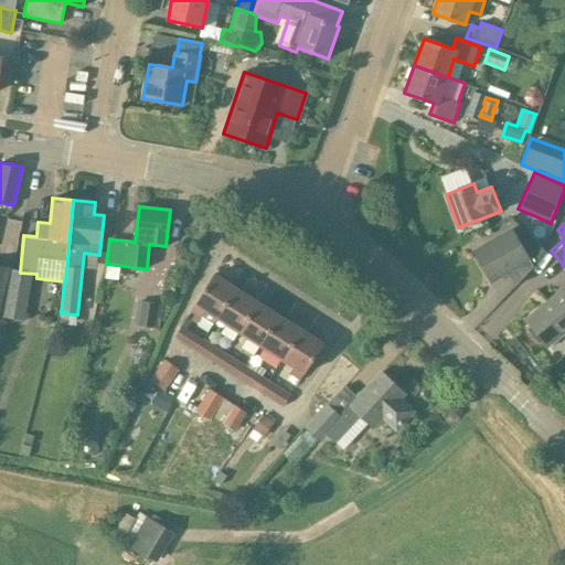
[(528,257),(512,230),(473,252),(491,281),(514,267),(522,279),(533,266),(545,251),(537,245),(528,257)]
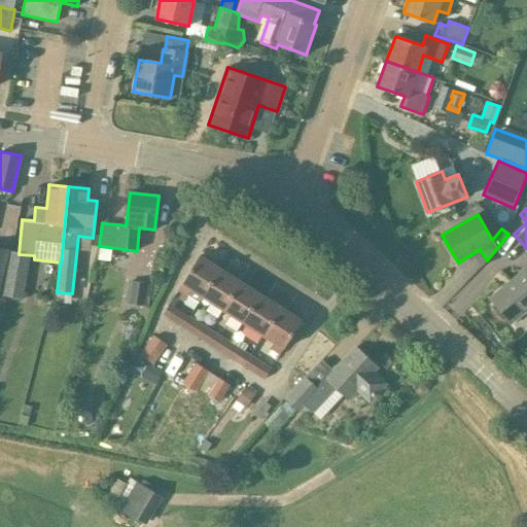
[(0,290),(10,249),(0,246),(0,290)]
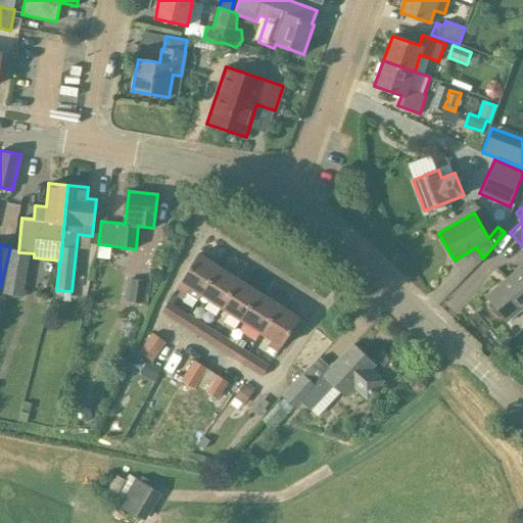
[(200,295),(219,267),(197,253),(180,282),(190,288),(187,293),(197,299),(200,295)]
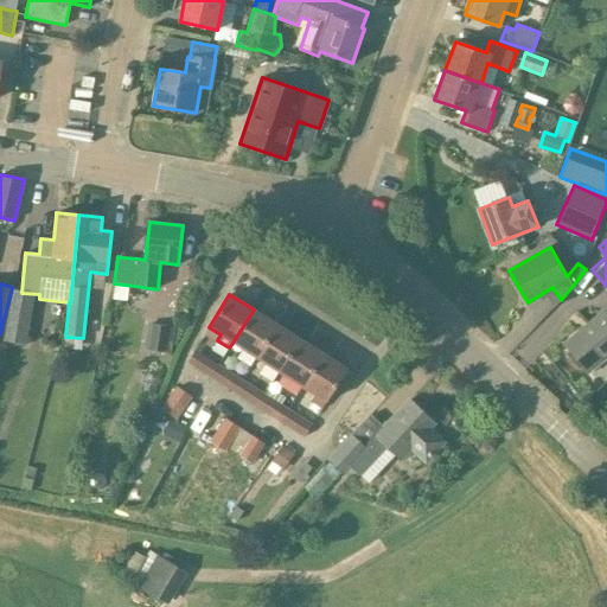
[(26,320),(30,305),(12,301),(8,317),(26,320)]
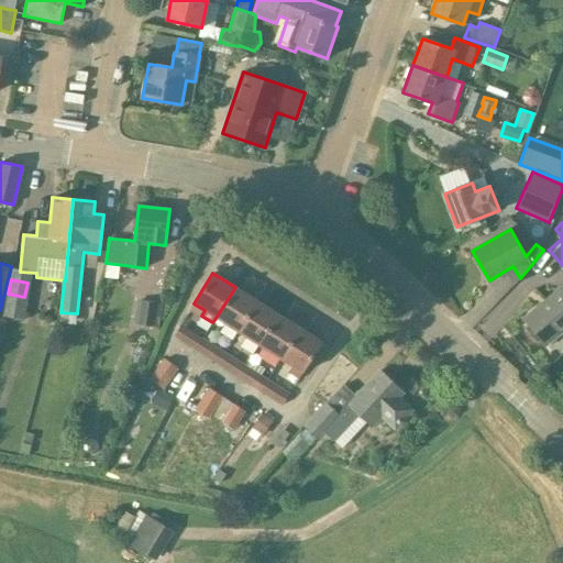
[(238,331),(257,300),(235,287),(216,318),(225,323),(221,332),(233,340),(238,332),(238,331)]
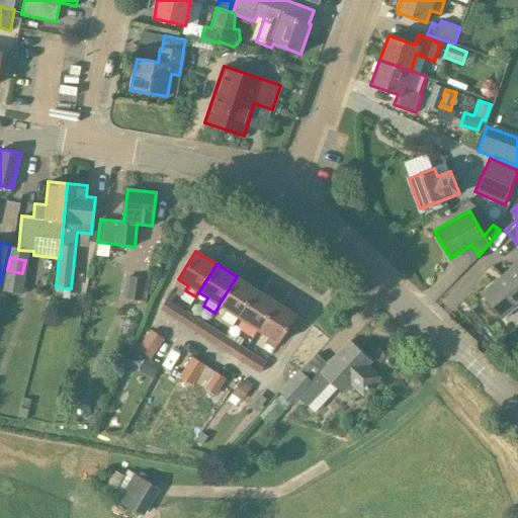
[(502,317),(517,303),(517,266),(517,265),(483,294),(502,317)]
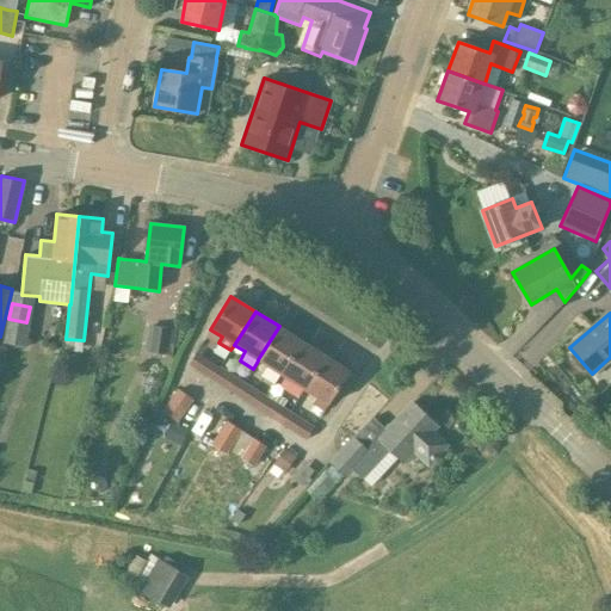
[(165,355),(170,328),(154,326),(149,352),(165,355)]
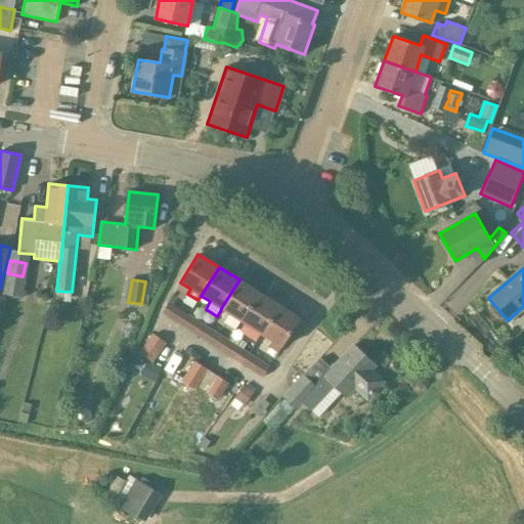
[(242,321),(259,293),(239,279),(221,308),(221,309),(242,321)]
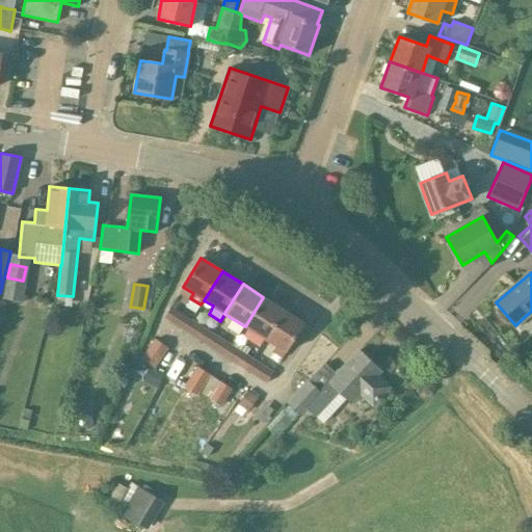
[(266,339),(284,310),(263,297),(245,326),(266,339)]
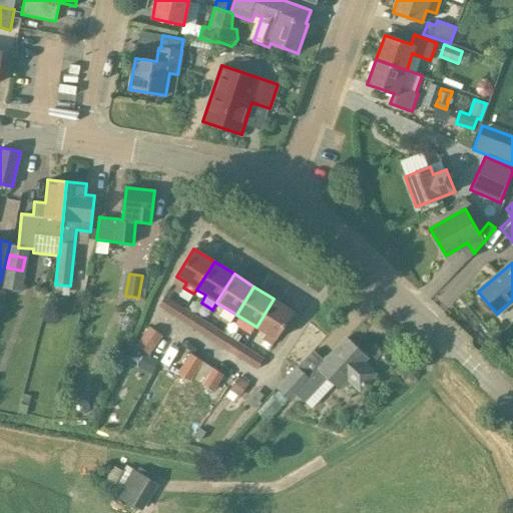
[(178,319),(184,309),(165,296),(158,307),(178,319)]
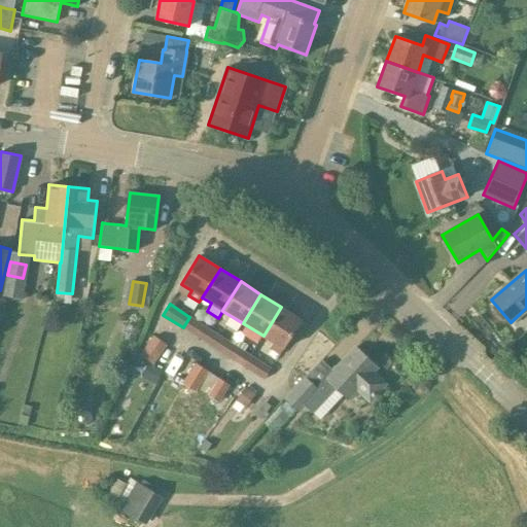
[(281,307),(264,336),(284,349),(302,320),(281,307)]
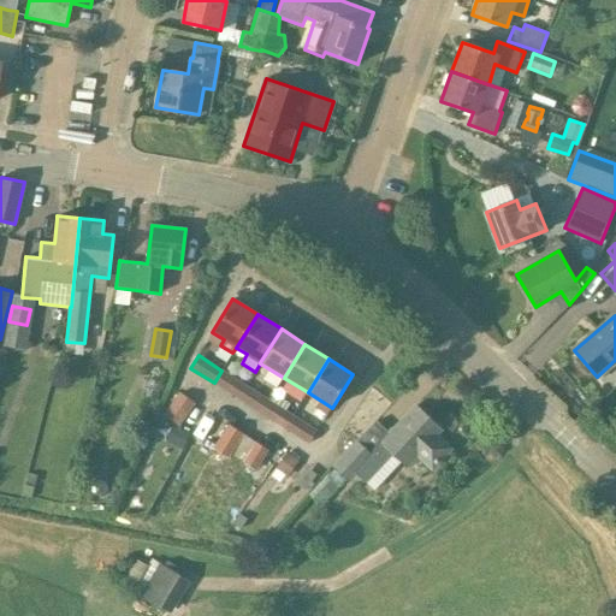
[(237,398),(246,385),(221,371),(214,383),(237,398)]
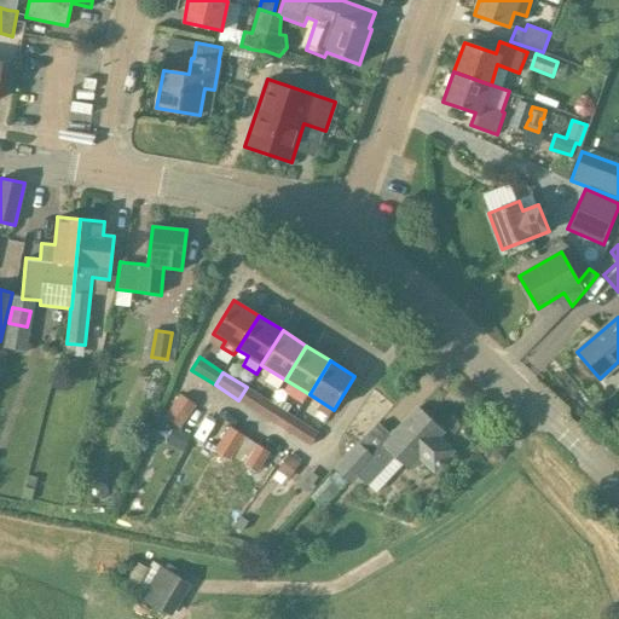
[(262,415),(271,403),(247,387),(238,400),(262,415)]
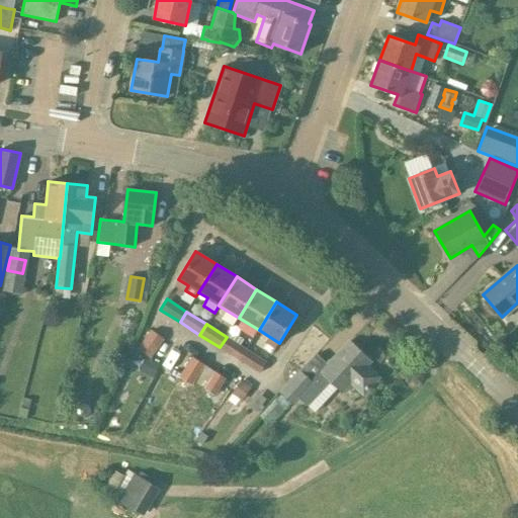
[(153,331),(140,348),(153,357),(165,339),(153,331)]
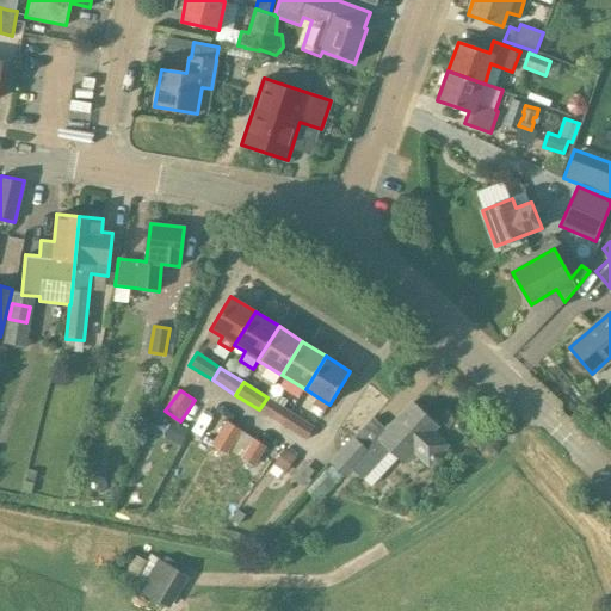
[(283,425),(290,412),(267,397),(259,409),(283,425)]
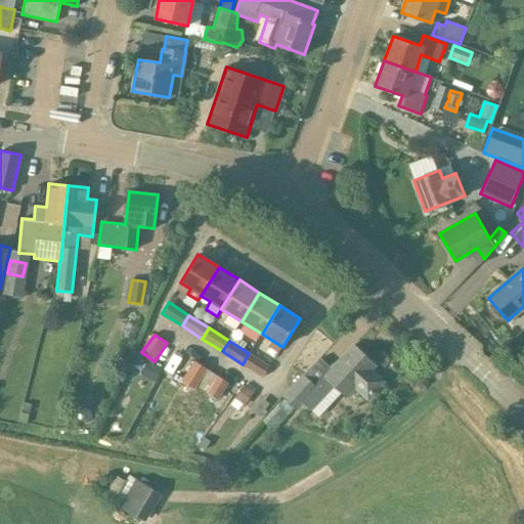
[(370,369),(376,365),(353,345),(334,365),(333,364),(323,376),(324,377),(315,387),(303,376),(282,396),(295,407),(301,401),(310,408),(333,385),(346,396),(355,387),(367,399),(384,382),(370,369)]
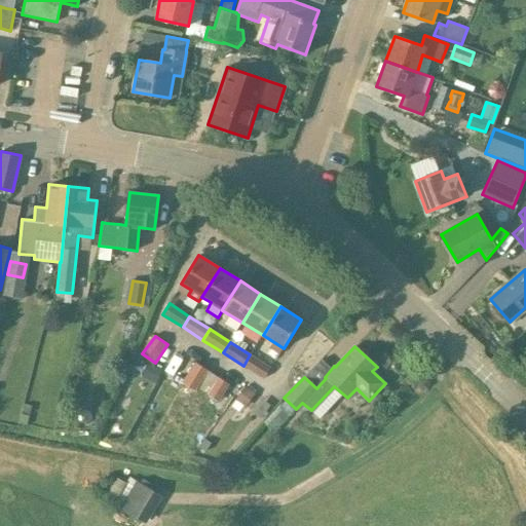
[(250,354),(243,366),(264,379),(270,368),(250,354)]
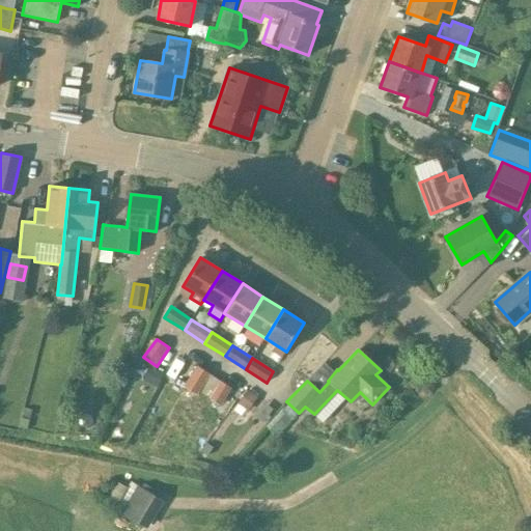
[(199,392),(210,374),(211,373),(197,366),(184,387),(197,395),(199,392)]
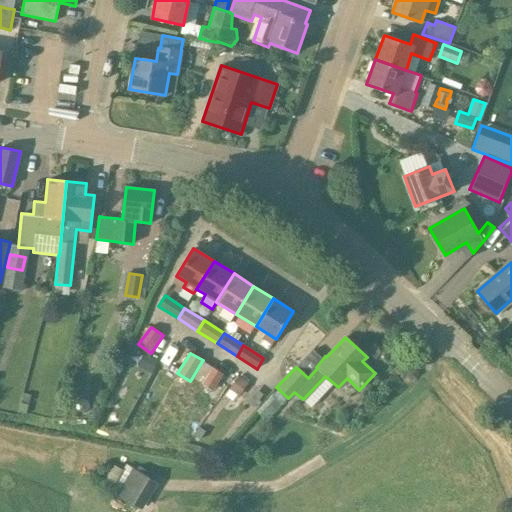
[(145,355),(140,368),(152,373),(157,360),(145,355)]
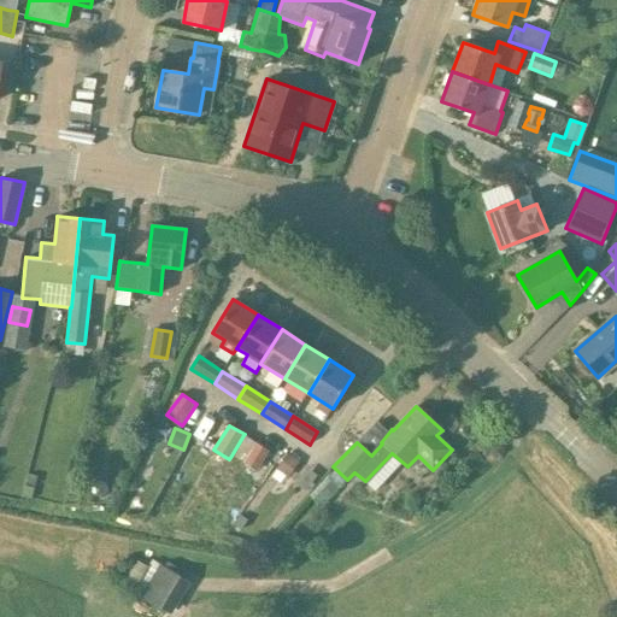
[(244,435),(231,456),(256,471),(269,451),(256,442),(244,435)]
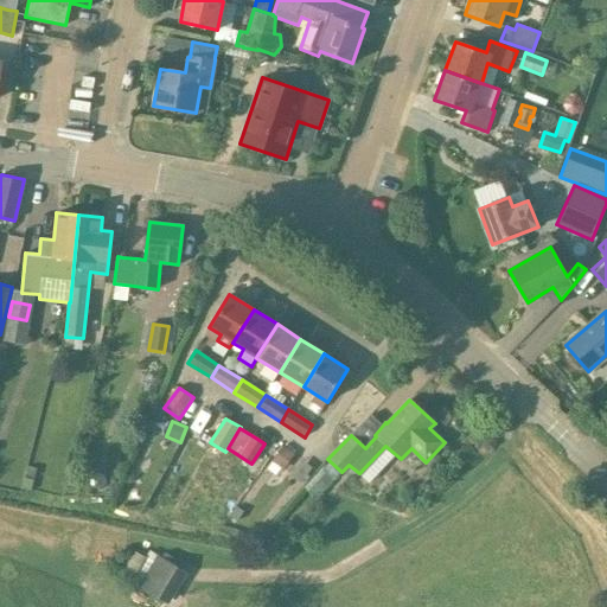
[(283,470),(294,453),(282,446),(272,461),(283,470)]
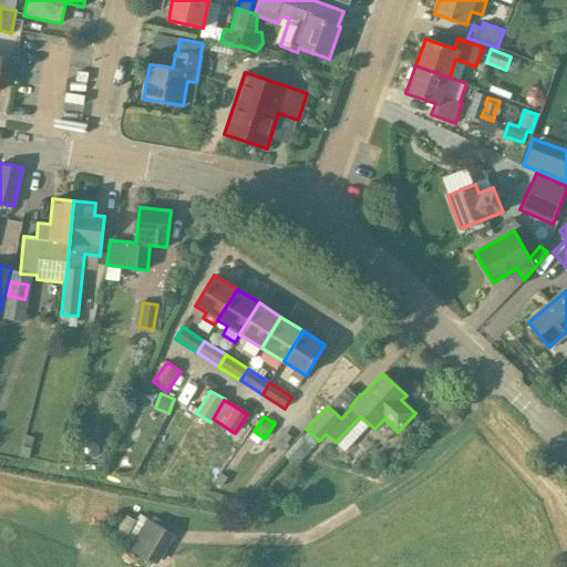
[(226,480),(220,475),(215,482),(220,486),(226,480)]
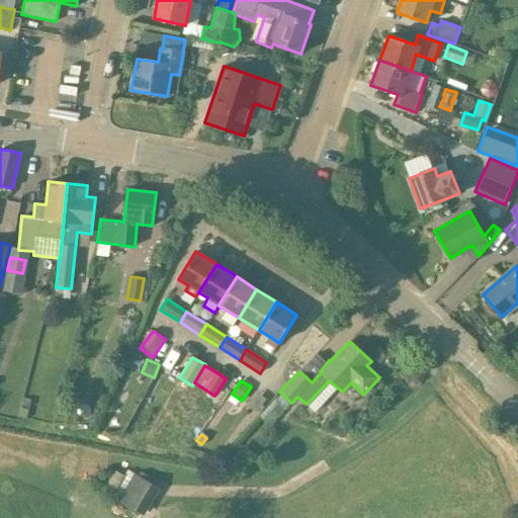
[(145,516),(160,489),(134,472),(117,500),(145,516)]
